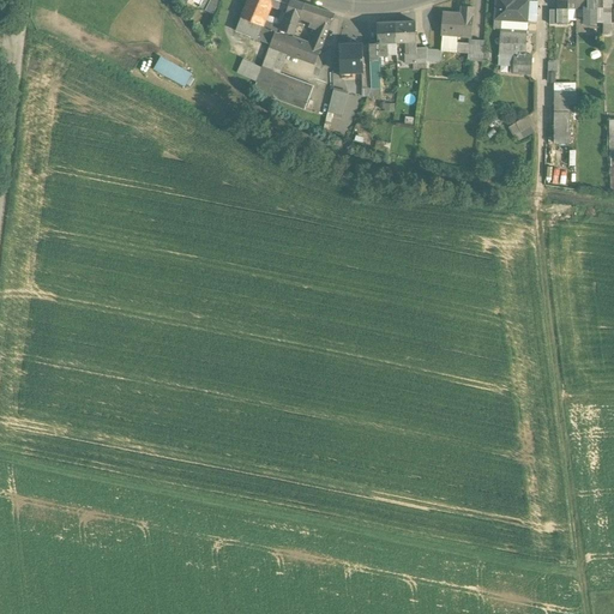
[(196,0),(202,2),(200,7),(208,11),(212,0),(196,0)]
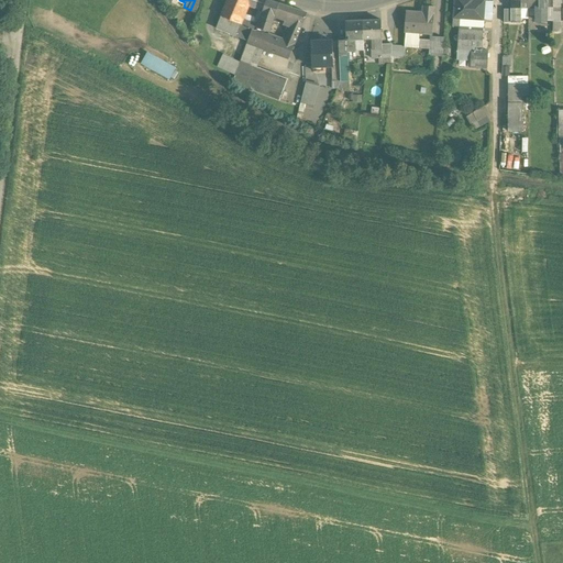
[(249,0),(247,0),(227,0),(220,17),(230,20),(239,24),(240,23),(241,19),(246,6),(249,0)]
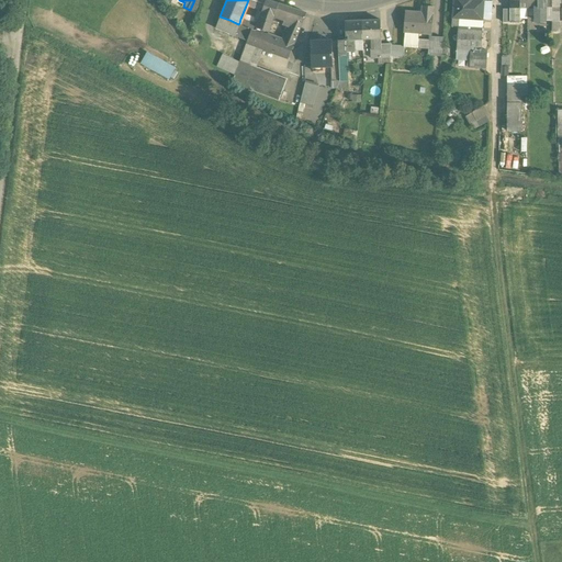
[(262,11),(266,0),(257,0),(255,7),(249,4),(248,7),(262,11)]
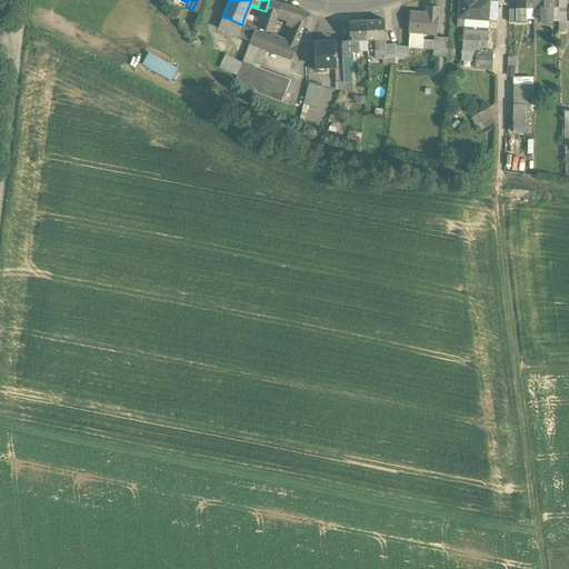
[(281,3),(271,0),(269,0),(266,11),(260,26),(259,28),(268,31),(271,32),(278,16),(281,3)]
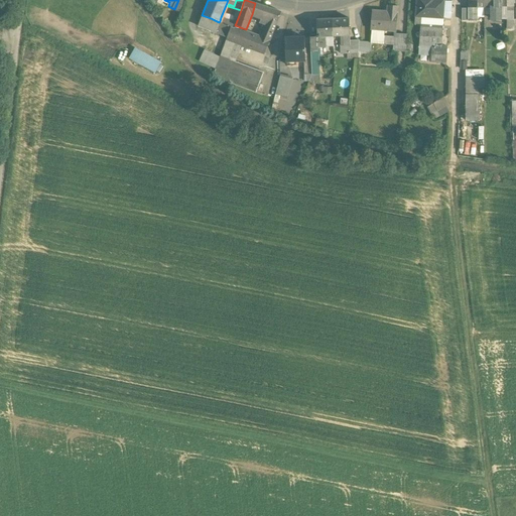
[(444,0),(436,0),(416,0),(415,23),(420,24),(421,24),(421,23),(421,17),(443,19),(444,0)]
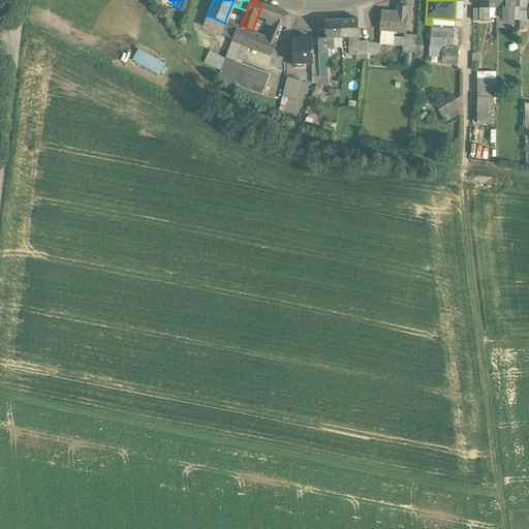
[(269,13),(271,6),(261,3),(258,14),(269,18),(269,16),(269,13)]
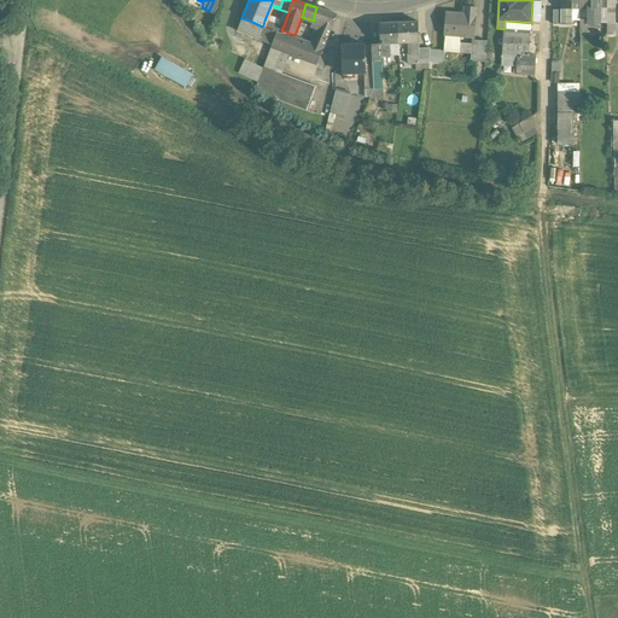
[(337,15),(316,7),(314,16),(314,18),(314,21),(312,27),(318,29),(318,31),(328,35),(337,15)]
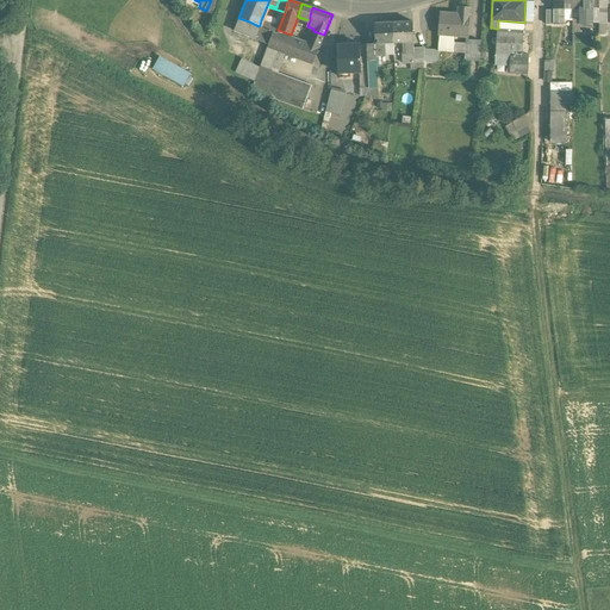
[(458,14),(441,12),(439,35),(454,37),(466,38),(467,38),(471,8),(459,7),(458,14)]
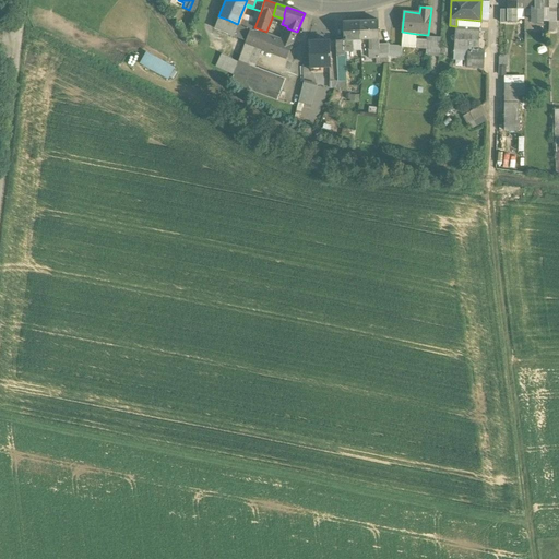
[(516,8),(507,8),(507,10),(507,22),(516,22),(516,19),(516,8)]
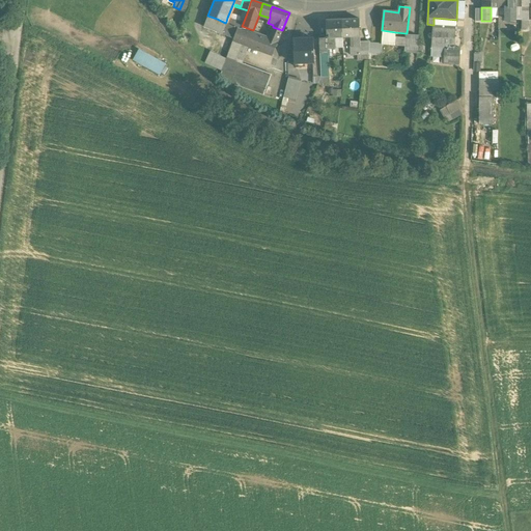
[(514,7),(505,7),(505,20),(514,20),(514,7)]
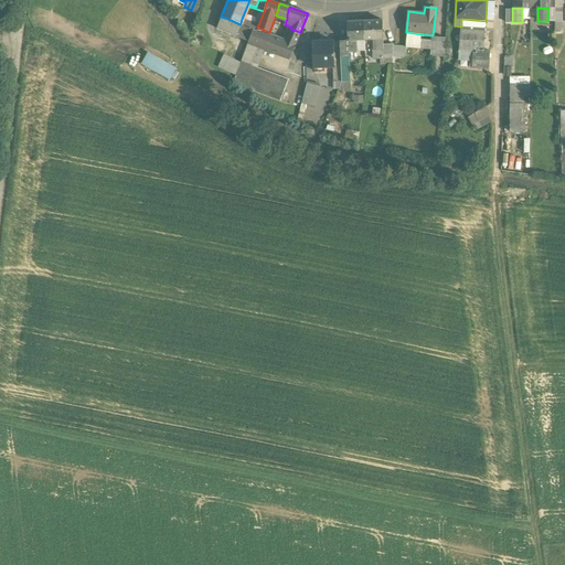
[(231,20),(221,17),(216,29),(235,36),(238,29),(228,24),(231,20)]
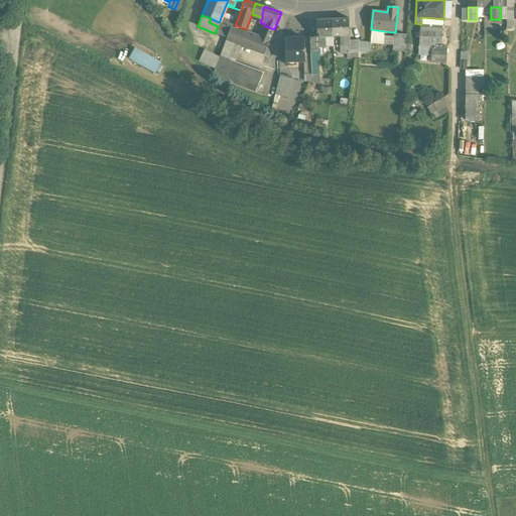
[(236,23),(221,17),(220,21),(231,25),(235,26),(235,25),(236,23)]
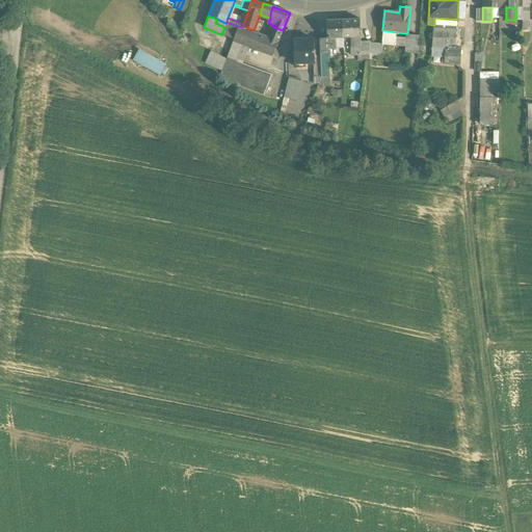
[(360,19),(342,20),(343,37),(353,36),(361,36),(360,19)]
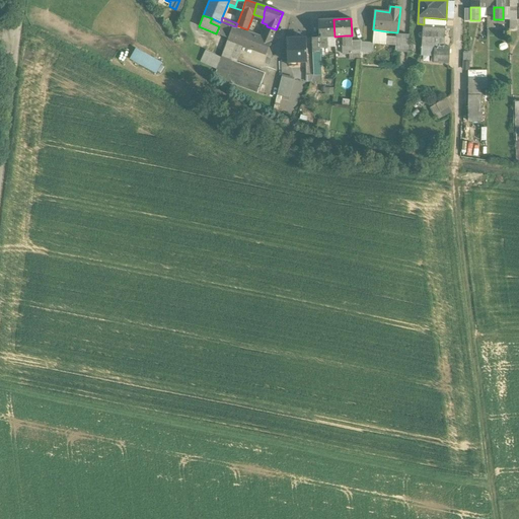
[(334,19),(318,19),(318,36),(319,48),(327,47),(327,36),(335,36),(334,19)]
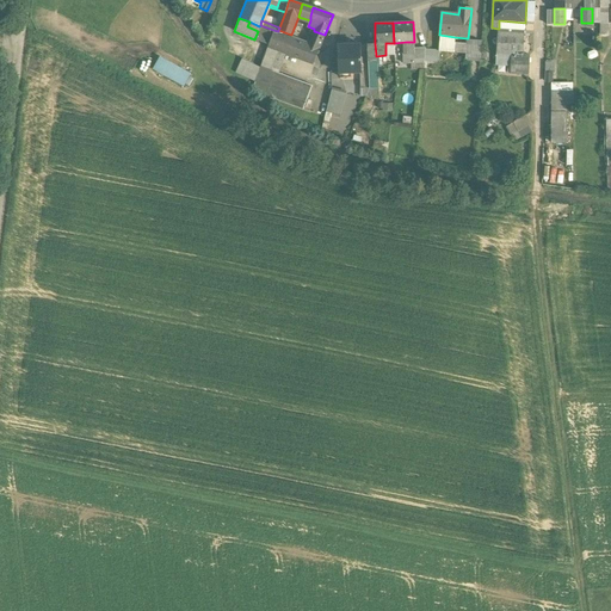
[(254,39),(267,44),(273,30),(260,25),(259,26),(258,31),(254,39)]
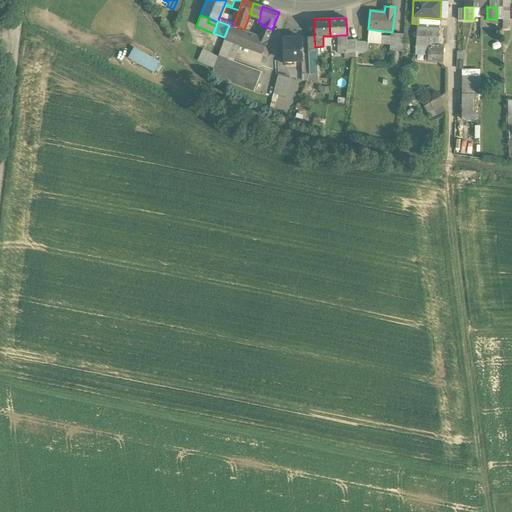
[(431,23),(427,24),(418,23),(418,24),(417,24),(416,45),(428,46),(440,46),(438,44),(439,25),(436,23),(431,23)]
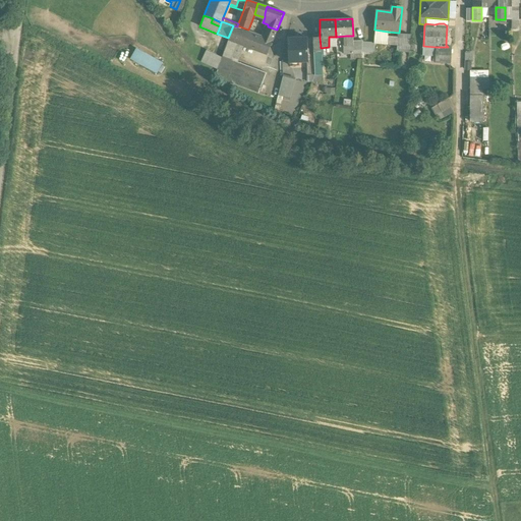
[(245,29),(237,25),(237,26),(233,25),(228,38),(237,42),(240,43),(244,31),(245,29)]
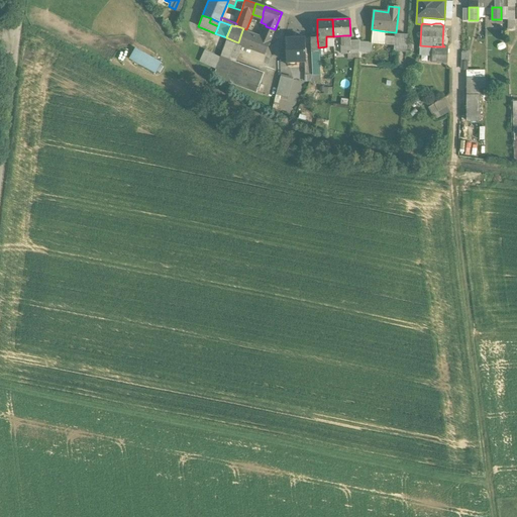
[(275,29),(266,26),(261,37),(271,40),(275,29)]
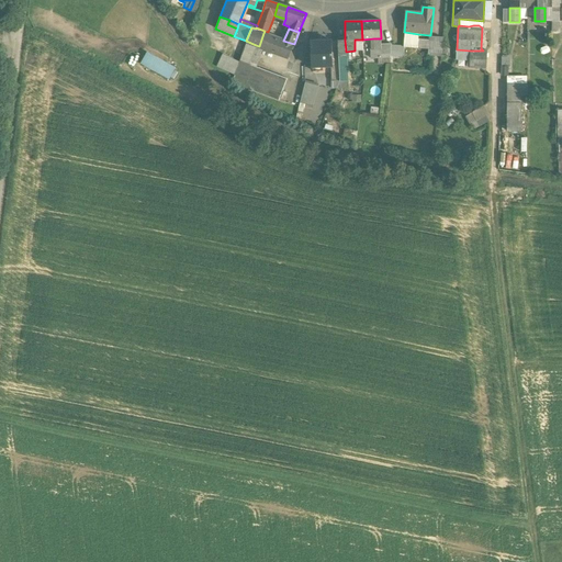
[(203,34),(192,32),(190,43),(200,45),(203,34)]
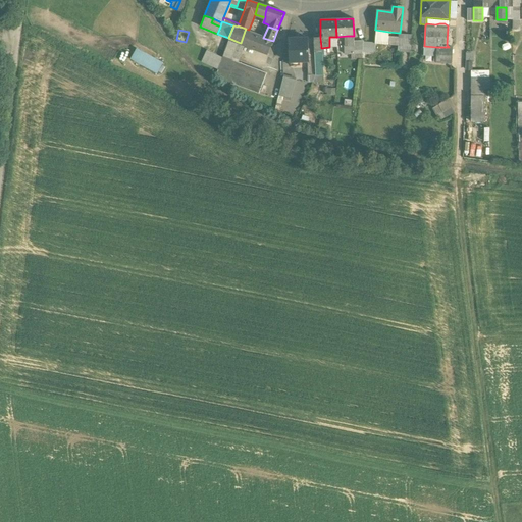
[(249,32),(245,31),(241,43),(257,49),(261,37),(249,32)]
